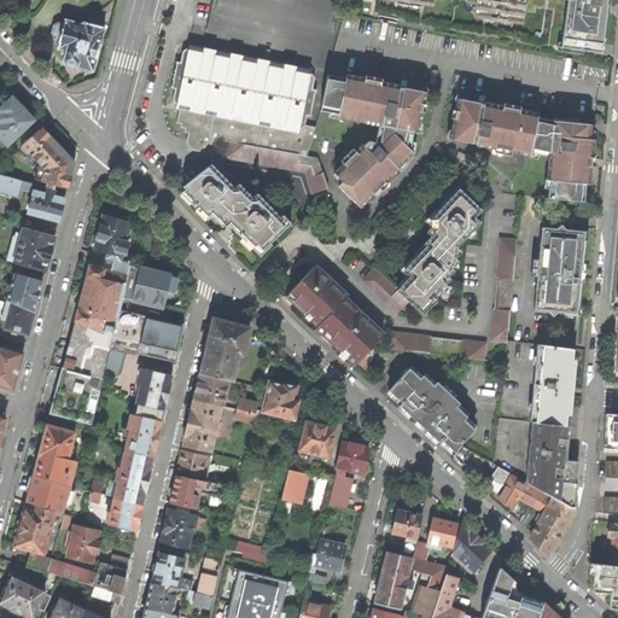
[(595,44),(600,44),(604,24),(606,0),(400,0),(433,5),(433,0),(465,0),(465,3),(476,4),(473,13),(523,21),(524,11),(535,13),(535,7),(552,10),(547,45),(594,52),(595,44)]
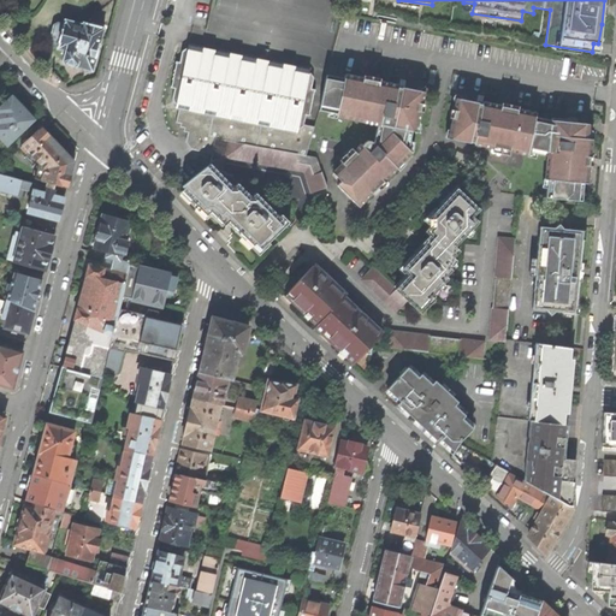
[(77,66),(93,71),(104,28),(83,22),(83,24),(65,19),(64,24),(59,22),(54,25),(51,39),(53,41),(59,43),(58,48),(66,51),(63,60),(63,61),(65,64),(77,66)]
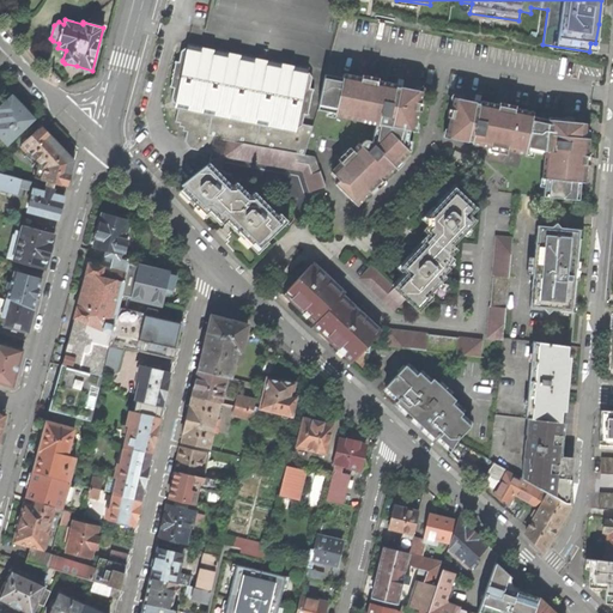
[(241,55),(240,56),(229,54),(229,53),(228,52),(228,53),(216,52),(216,50),(214,49),(214,50),(202,49),(202,48),(201,47),(201,48),(189,46),(189,44),(187,44),(187,48),(186,48),(181,52),(180,61),(175,61),(169,87),(174,89),(171,99),(175,103),(176,103),(175,108),(177,108),(175,121),(180,122),(178,126),(183,127),(183,131),(187,132),(184,141),(188,145),(190,149),(211,152),(214,138),(228,140),(304,155),(313,127),(302,125),(303,114),(308,115),(308,114),(307,113),(311,91),(314,91),(314,89),(313,89),(309,89),(311,77),(309,73),(308,73),(308,68),(307,68),(307,70),(295,67),(295,66),(293,66),(293,67),(281,65),(281,64),(280,64),(279,64),(268,61),(267,60),(266,61),(255,59),(255,58),(254,58),(253,59),(241,56),(241,55)]
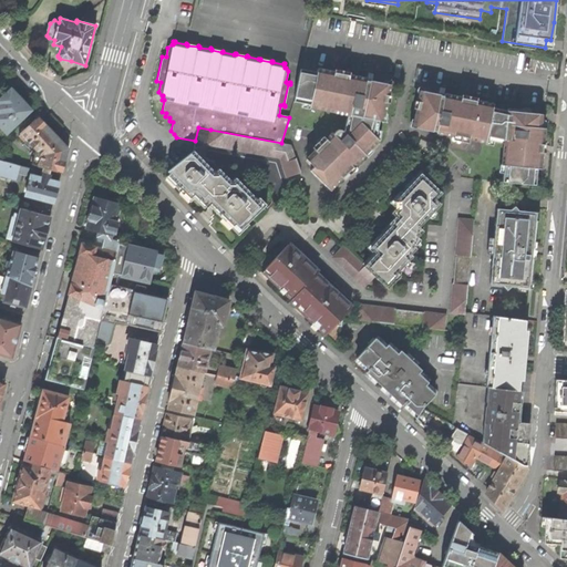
[(347,114),(379,121),(381,122),(382,114),(383,114),(390,84),(370,81),(370,82),(367,81),(367,79),(341,73),(317,69),(316,72),(300,69),(294,101),(310,104),(309,106),(347,114)]
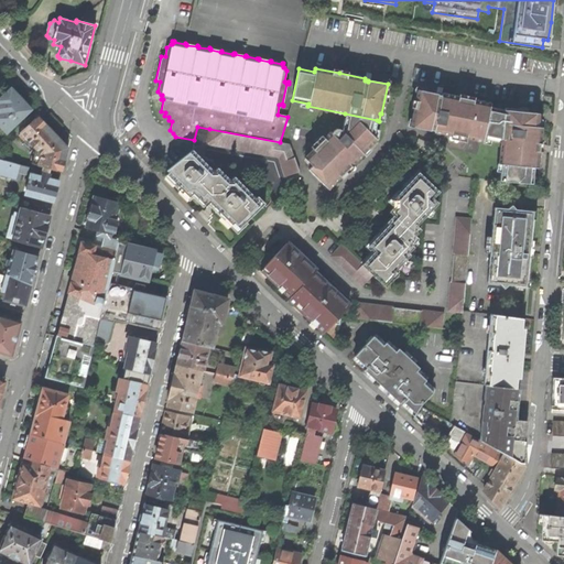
[(0,115),(12,127),(12,128),(31,109),(20,98),(11,88),(0,98),(0,102),(1,104),(0,104),(0,115)]
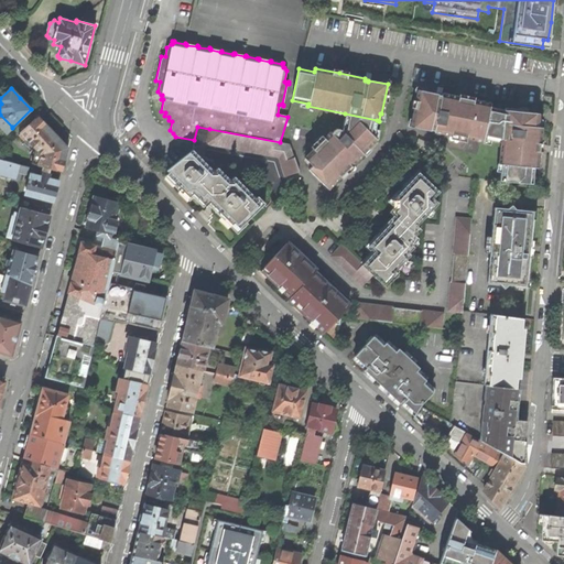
[(411,128),(431,131),(431,130),(434,131),(434,132),(454,136),(454,134),(464,137),(464,138),(484,141),(484,139),(500,142),(498,164),(500,164),(499,181),(532,184),(534,167),(538,167),(539,147),(541,128),(537,128),(539,115),(519,112),(519,110),(505,109),(505,110),(490,108),(491,105),(458,98),(441,94),(441,96),(437,96),(437,95),(418,90),(412,120),(413,120),(412,127),(411,127),(411,128)]
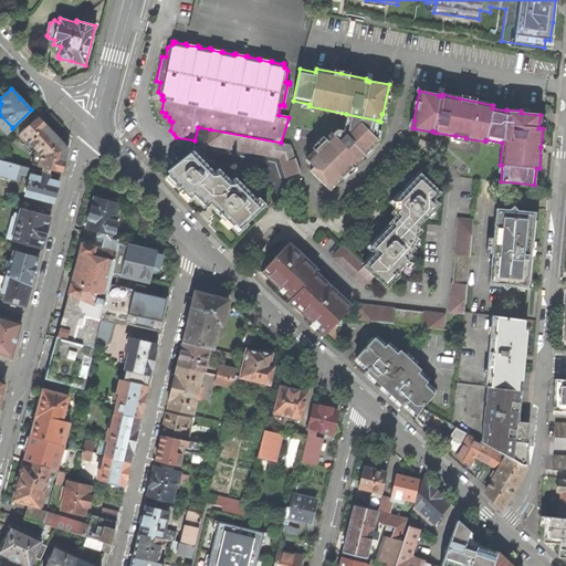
[(375,137),(378,121),(346,114),(343,132),(342,130),(339,129),(337,129),(335,132),(333,134),(332,133),(305,159),(313,166),(308,171),(329,190),(364,155),(364,154),(370,147),(377,140),(375,137)]
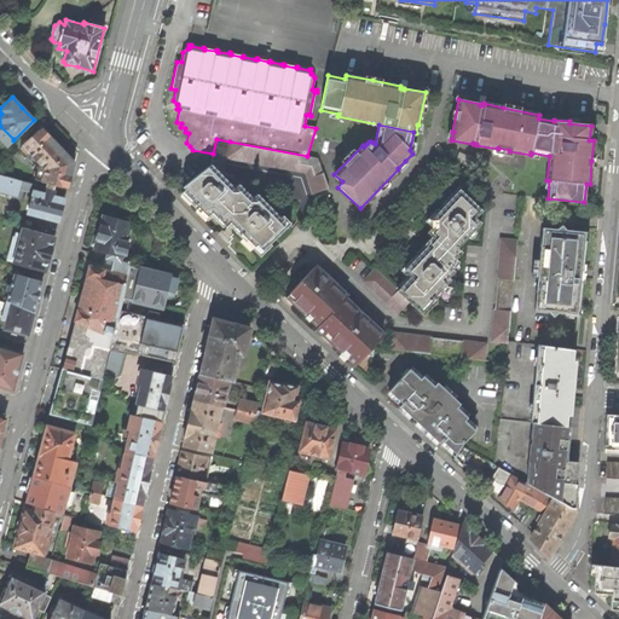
[(0,137),(7,145),(13,139),(0,126),(0,137)]
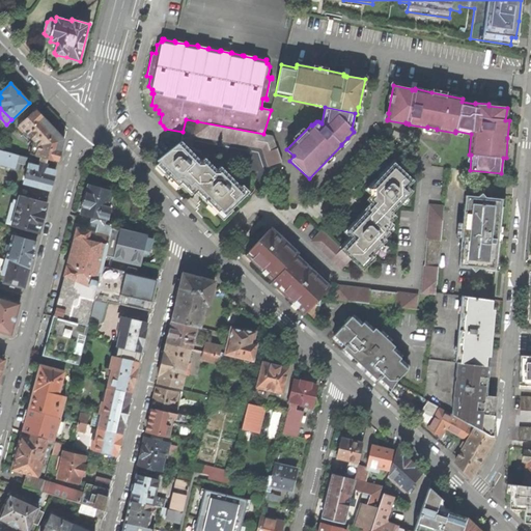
[(39,146),(37,156),(43,157),(40,161),(47,163),(48,158),(58,161),(64,140),(50,124),(36,111),(19,127),(22,132),(24,130),(37,143),(39,146)]
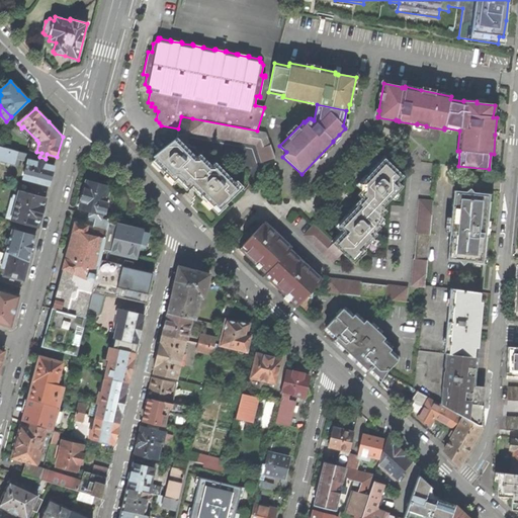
[(258,149),(270,145),(266,133),(257,131),(192,118),(189,132),(248,143),(248,141),(256,142),(258,149)]
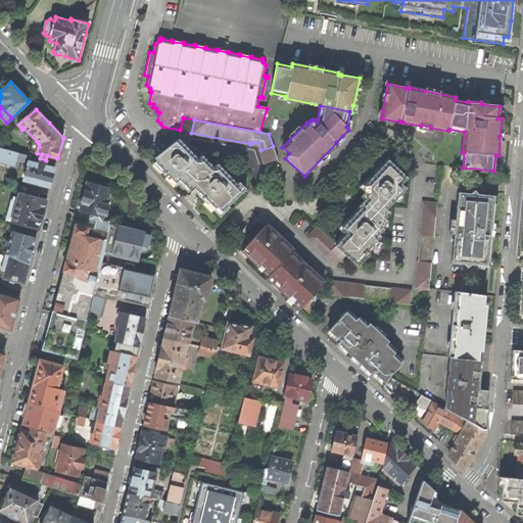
[(198,159),(178,138),(156,159),(162,165),(160,168),(167,174),(171,178),(172,176),(177,181),(179,179),(191,191),(194,188),(202,195),(208,202),(210,200),(222,211),(246,188),(239,182),(237,184),(218,163),(215,168),(202,155),(198,159)]
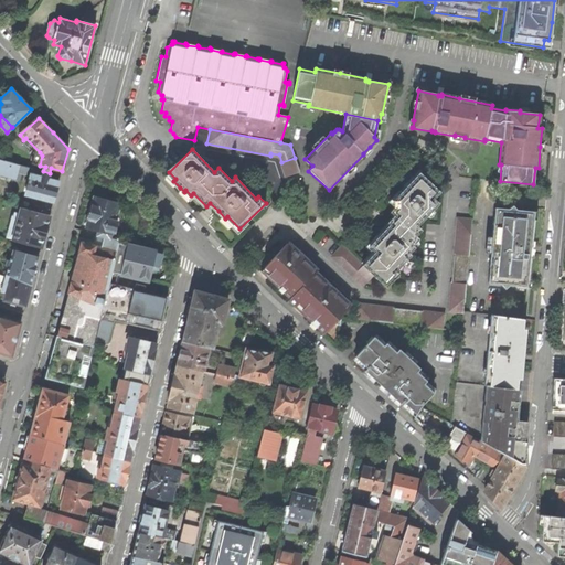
[(0,150),(0,159),(14,163),(16,156),(0,150)]
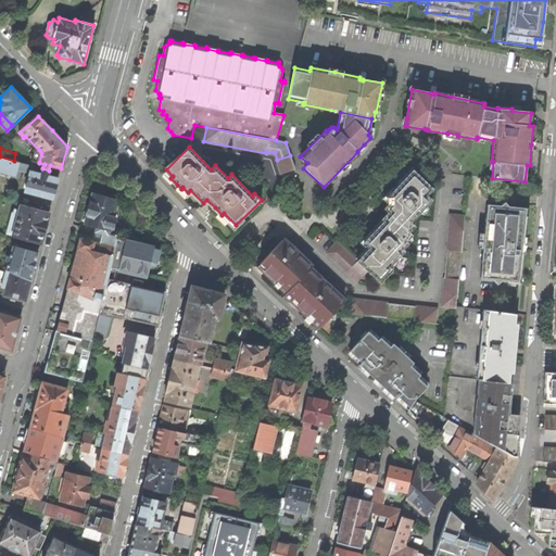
[(33,161),(39,163),(41,153),(39,150),(35,154),(32,153),(30,158),(34,158),(33,161)]
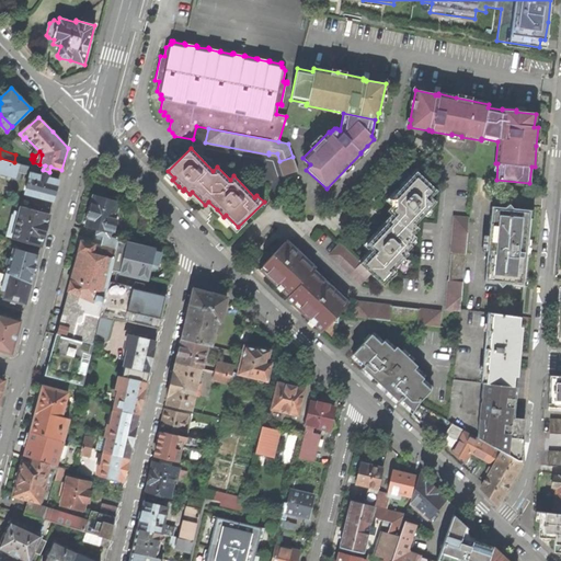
[(297,171),(293,157),(279,161),(283,176),(297,171)]
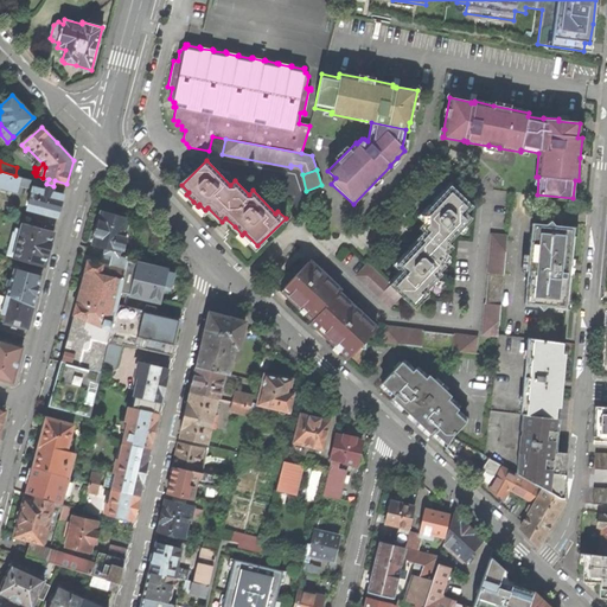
[(18,185),(20,177),(16,176),(0,171),(0,186),(17,192),(18,185)]
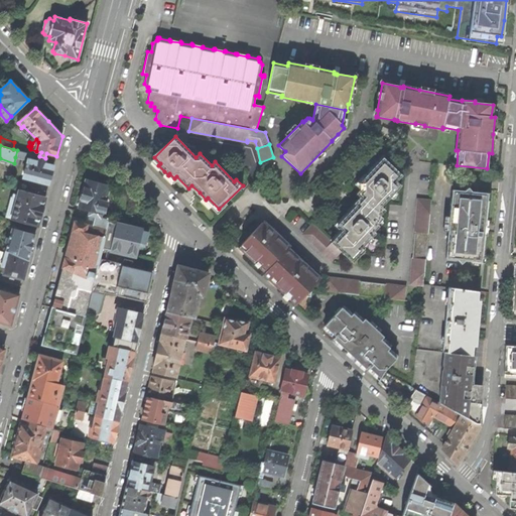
[(24,152),(17,150),(15,157),(23,159),(24,152)]
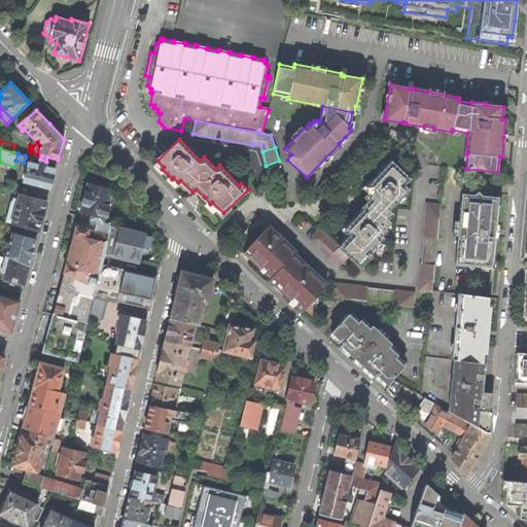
[(30,157),(25,155),(24,163),(28,164),(29,162),(39,165),(40,160),(30,157)]
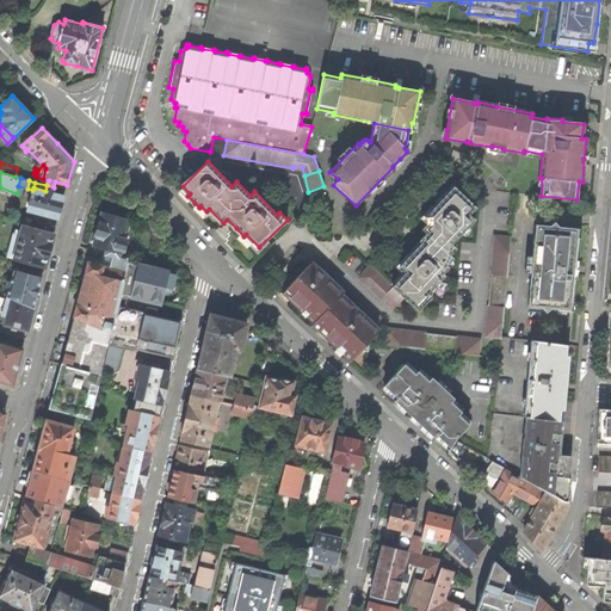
[(393,287),(403,297),(418,310),(432,296),(429,292),(436,284),(445,275),(443,272),(449,266),(446,265),(454,258),(450,254),(456,247),(452,244),(475,220),(470,214),(476,207),(454,186),(440,201),(430,211),(432,214),(425,221),(427,223),(421,229),(426,233),(419,241),(421,242),(415,248),(405,260),(407,261),(401,267),(406,272),(393,287)]
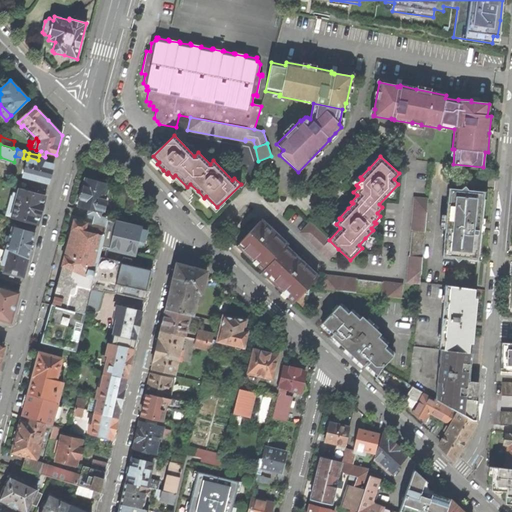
[(54,164),(43,161),(38,160),(28,157),(27,159),(23,176),(48,183),(51,173),(54,164)]
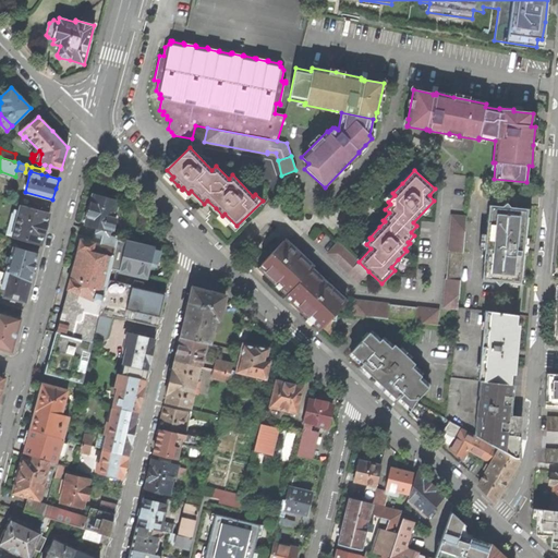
[(97,196),(113,201),(113,198),(112,197),(112,195),(110,191),(106,190),(101,193),(100,194),(98,194),(97,196)]
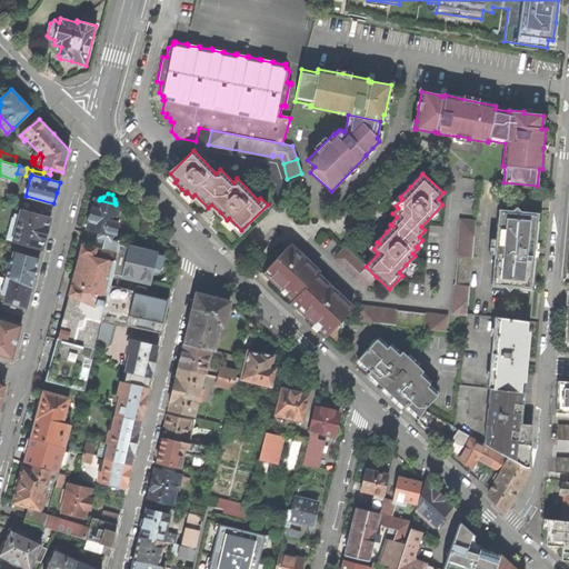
[(105,232),(112,235),(113,233),(116,233),(118,223),(116,222),(120,206),(116,205),(99,200),(95,199),(91,215),(88,229),(99,231),(105,232)]
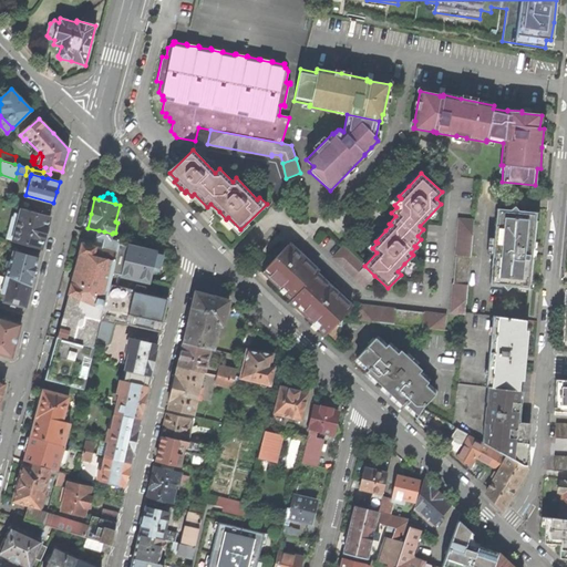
[(522,210),(515,210),(512,206),(507,209),(494,208),(488,285),(501,286),(505,290),(509,287),(516,287),(516,282),(528,282),(531,250),(533,217),(522,216),(522,210)]
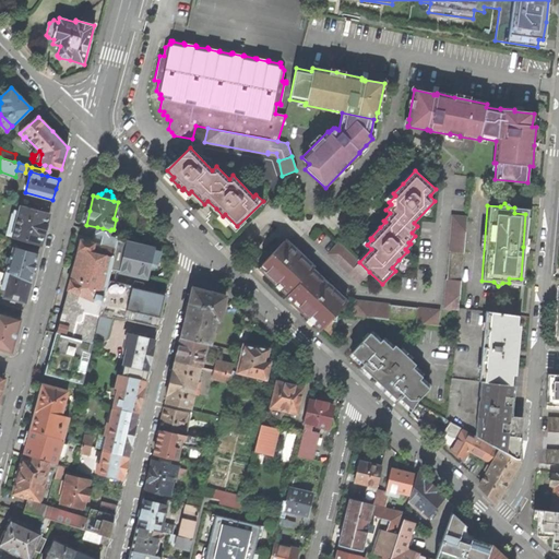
[(21,207),(19,216),(13,236),(42,244),(46,227),(49,214),(21,207)]
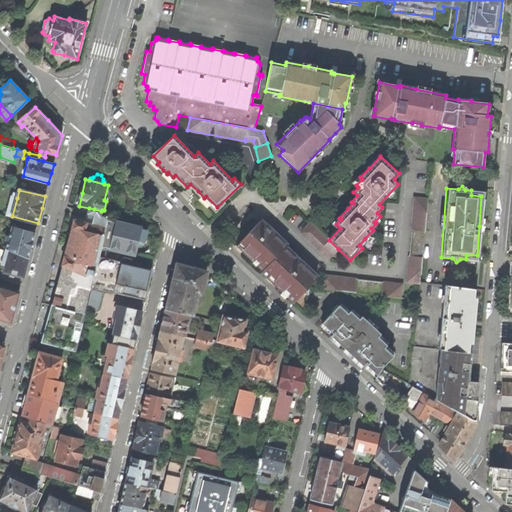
[(17,198),(16,198),(12,197),(11,197),(7,215),(12,216),(17,198)]
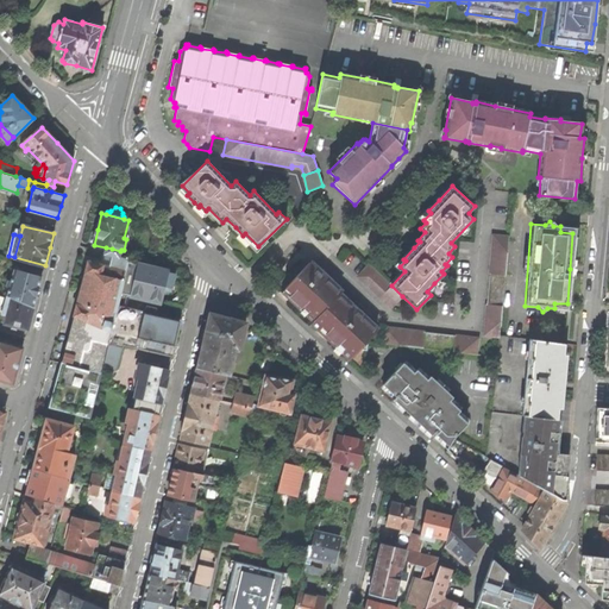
[(509,236),(493,234),(483,334),(500,337),(509,236)]
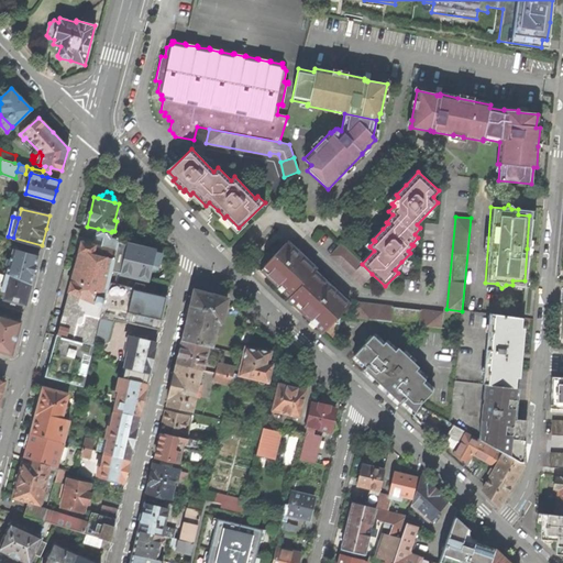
[(106,247),(117,251),(119,242),(118,242),(118,239),(114,239),(110,238),(102,235),(97,234),(95,245),(106,247)]
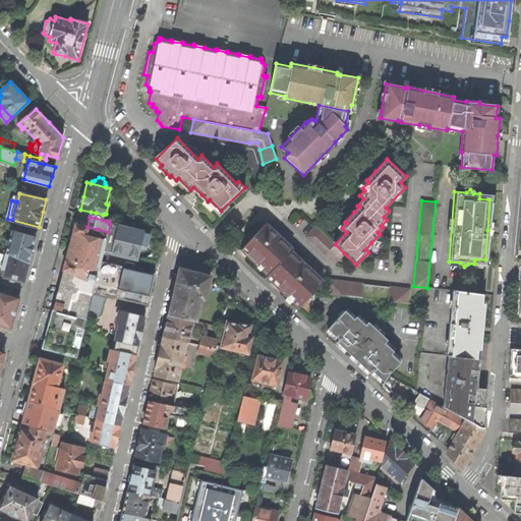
[(104,250),(106,241),(96,238),(98,229),(88,227),(75,224),(73,233),(73,234),(71,244),(64,271),(96,284),(101,261),(104,250)]
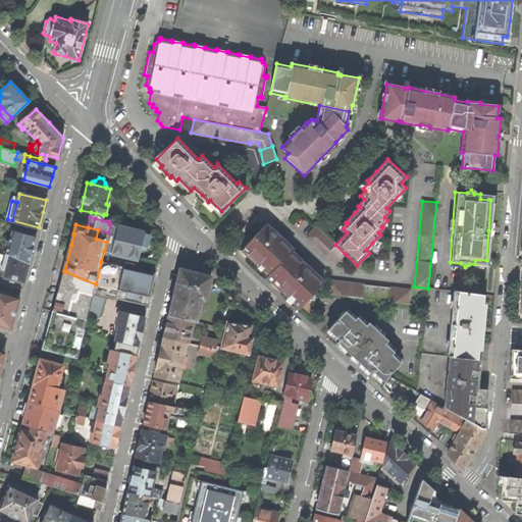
[(142,245),(145,233),(145,232),(110,224),(108,232),(106,242),(104,251),(112,253),(139,259),(142,245)]
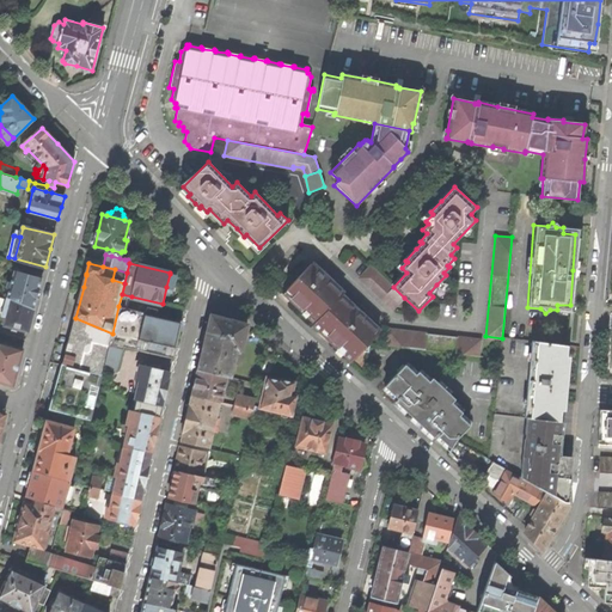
[(363,350),(380,331),(340,295),(343,292),(310,263),(282,294),(289,300),(291,298),(294,300),(303,308),(304,306),(310,312),(308,313),(316,320),(313,323),(326,335),(338,346),(341,344),(343,347),(347,349),(344,352),(353,359),(361,348),(363,350)]
